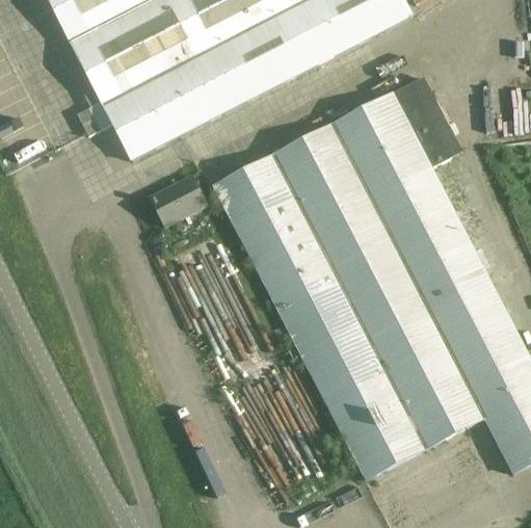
[(48,0),(101,100),(76,113),(87,135),(112,123),(131,159),(409,16),(401,0),(48,0)]
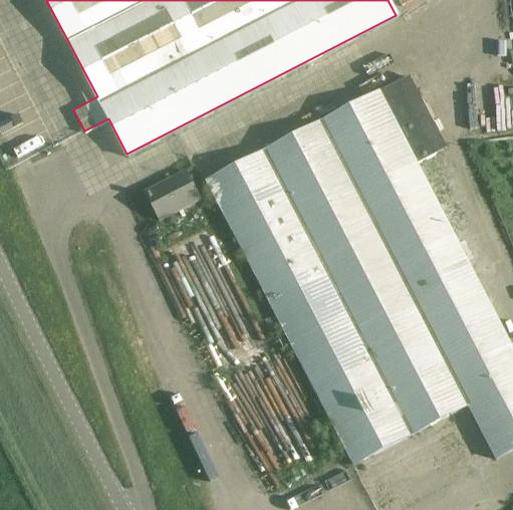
[(488,0),(490,9),(512,5),(512,0),(488,0)]
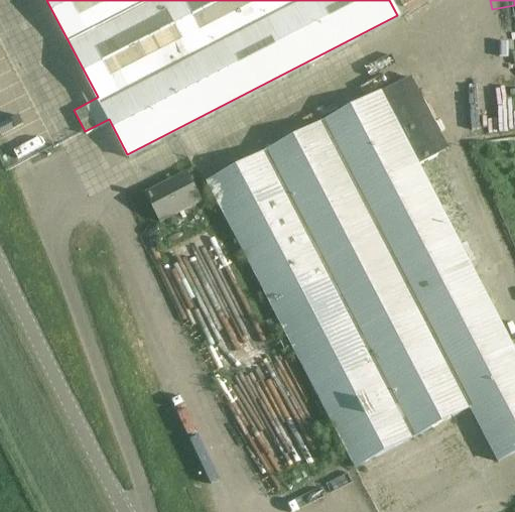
[(514,58),(514,33),(497,35),(497,59),(514,58)]
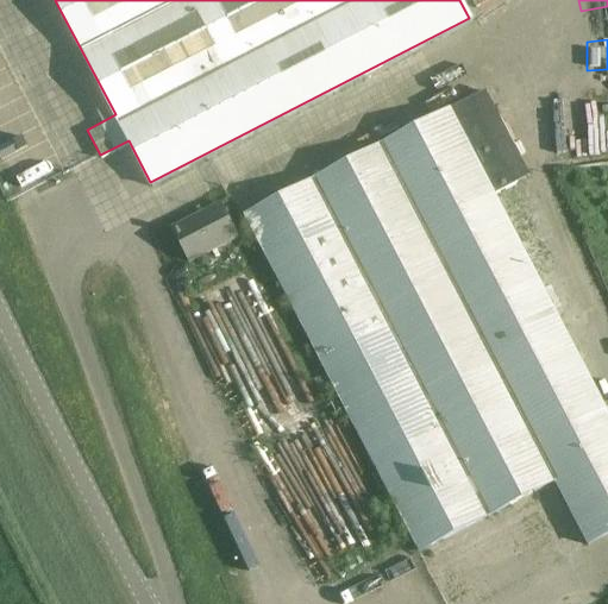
[(607,529),(607,411),(493,190),(528,172),(484,87),(243,213),(351,420),(330,429),(245,266),(257,260),(245,236),(232,243),(243,265),(192,293),(289,482),(288,483),(293,492),(295,491),(327,553),(381,526),(373,510),(393,501),(418,548),(553,478),(587,541),(607,529)]
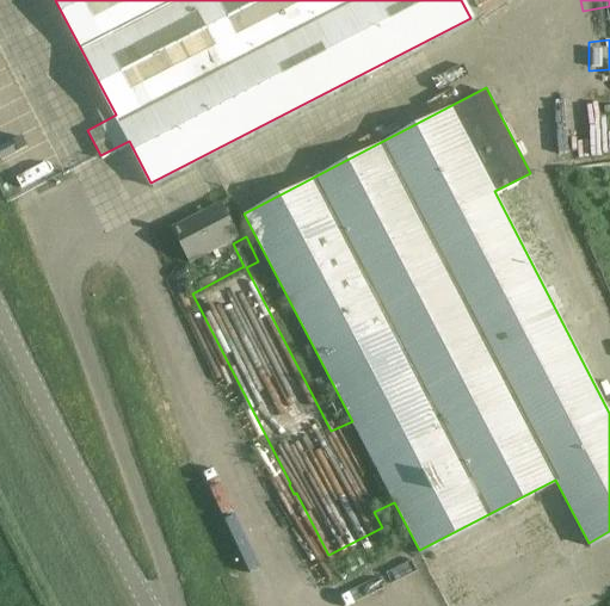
[(230,206),(225,210),(220,201),(171,226),(189,259),(236,234),(236,233),(242,229),(230,206)]
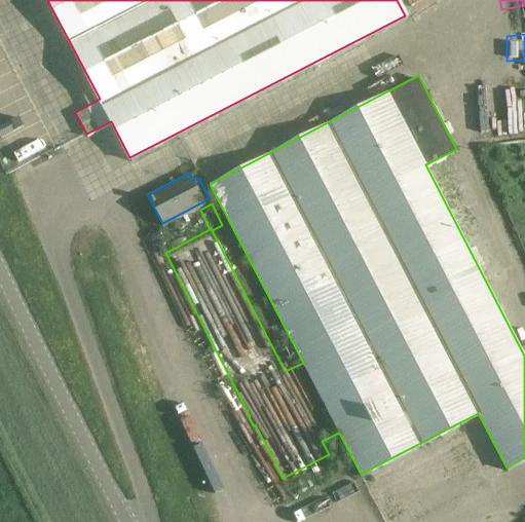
[(285,330),(279,321),(270,326),(275,335),(285,330)]
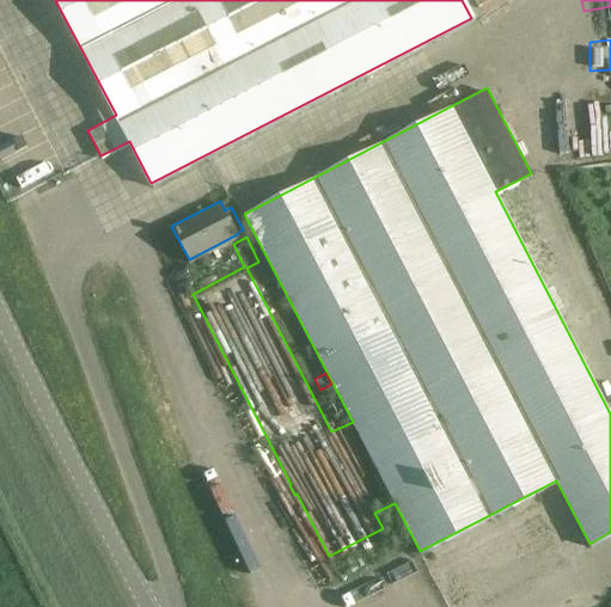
[(249,535),(237,541),(249,569),(262,563),(249,535)]
